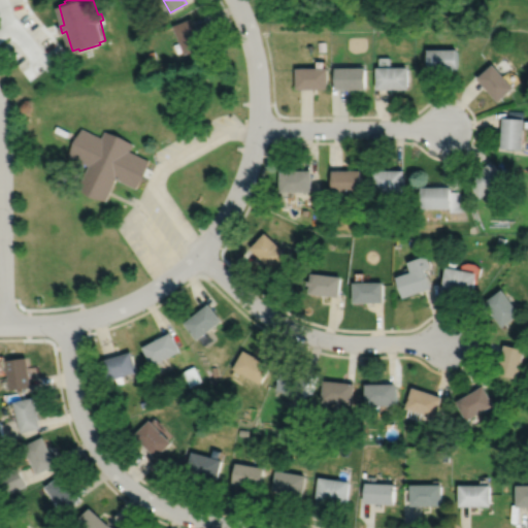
[(176,23),(182,38),(179,39),(185,53),(203,45),(192,17),(176,23)]
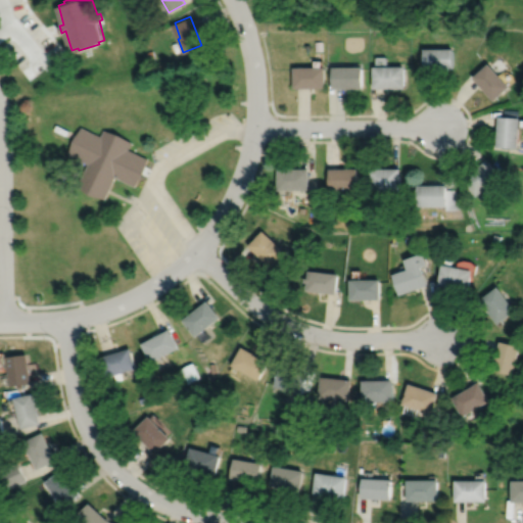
[(314,41),(315,50),(322,50),(321,41),(314,41)]
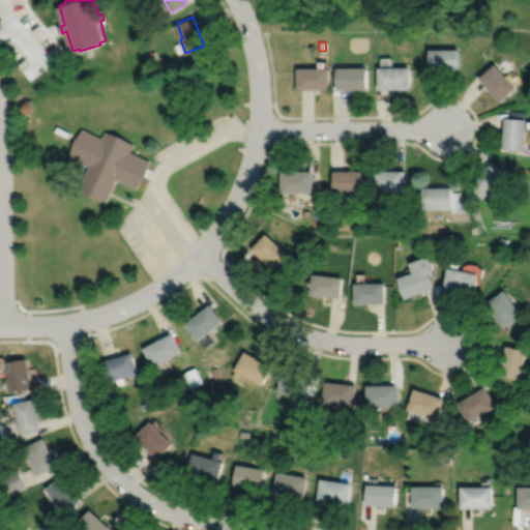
[(430,48),(431,68),(461,68),(460,47),(430,48)]
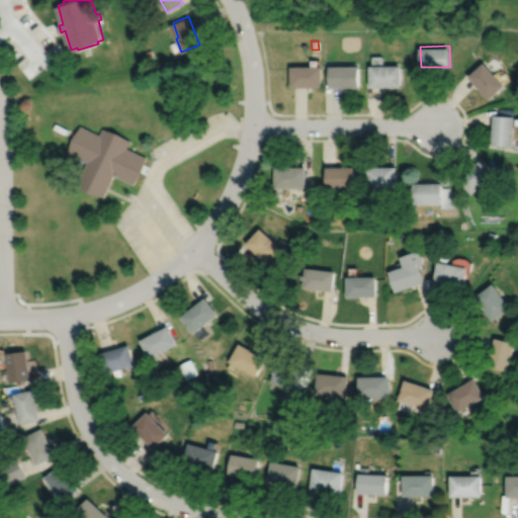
[(468,75),(490,98),(506,84),(485,61),(468,75)]
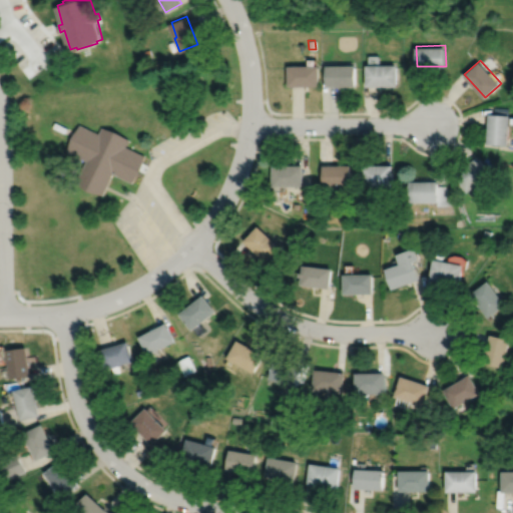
[(367,64),(367,85),(398,84),(398,63),(367,64)]
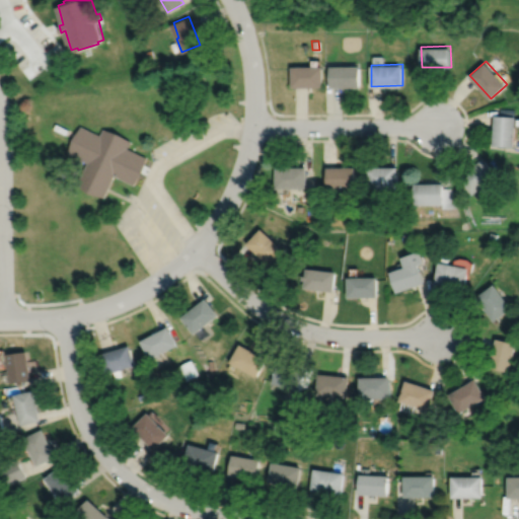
[(291,65),(291,86),(322,86),(322,65),(291,65)]
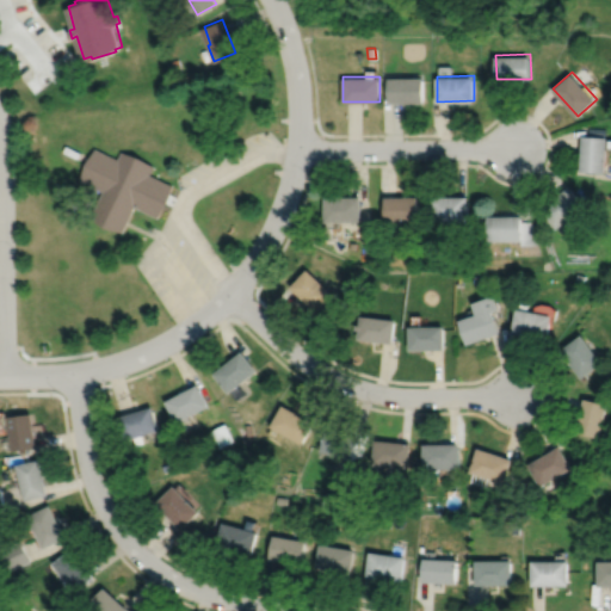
[(388,76),(389,102),(424,102),(424,76),(388,76)]
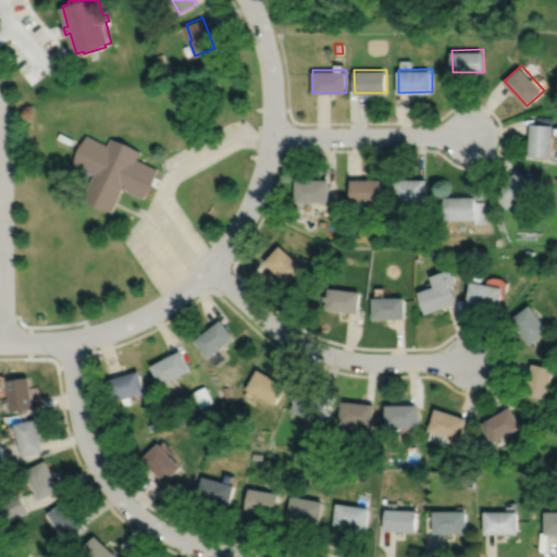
[(536,123),(537,115),(553,116),(552,124),(536,123)]
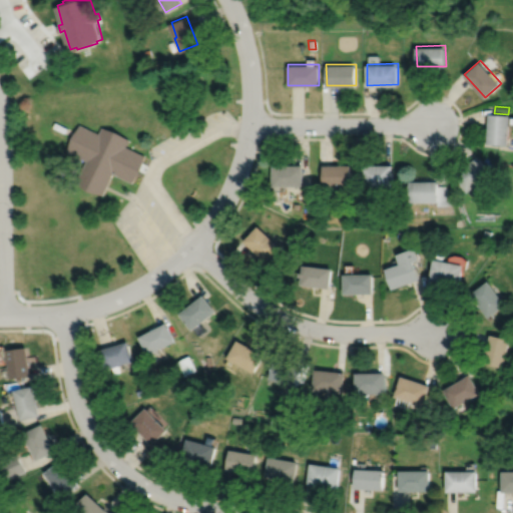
[(490,113),(488,142),(510,144),(511,114),(508,114),(494,113),(490,113)]
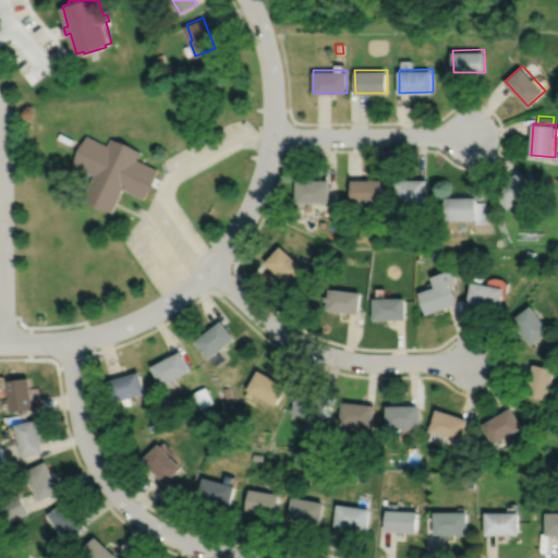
[(59,137),(72,144),(74,138),(61,132),(59,137)]
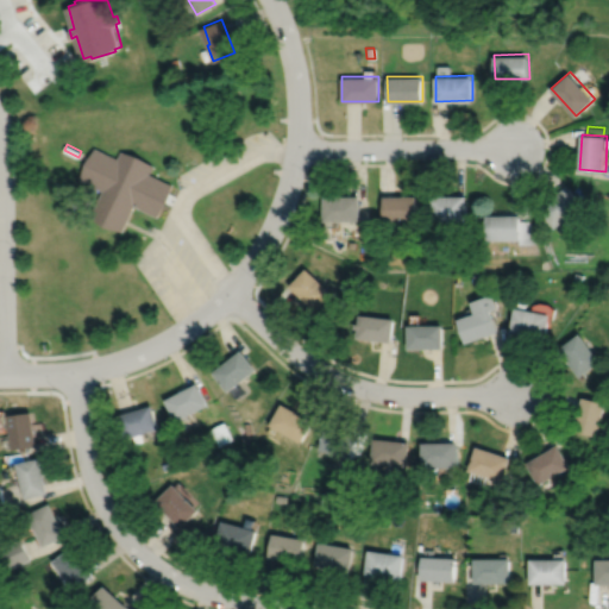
[(96,146),(81,179),(104,189),(92,215),(124,231),(136,206),(158,217),(169,201),(174,184),(151,173),(155,164),(140,155),(123,149),(119,157),(96,146)]
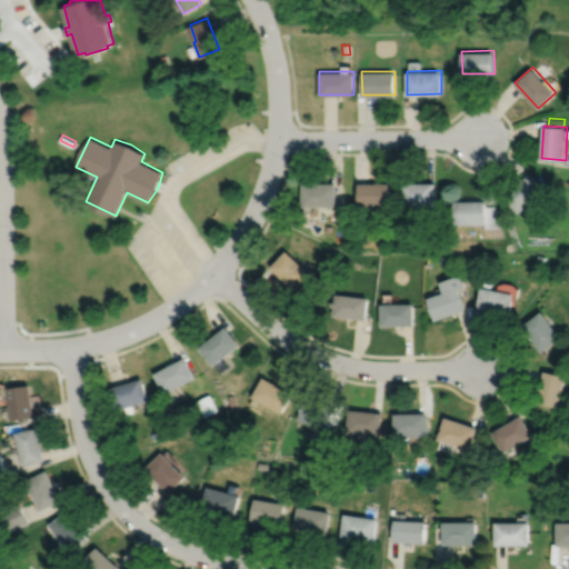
[(505,195),(520,212),(547,190),(531,172),(505,195)]
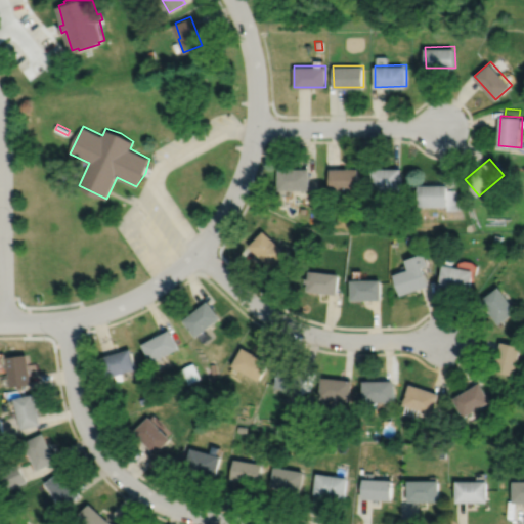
[(278,168),(278,189),(309,189),(309,168),(278,168)]
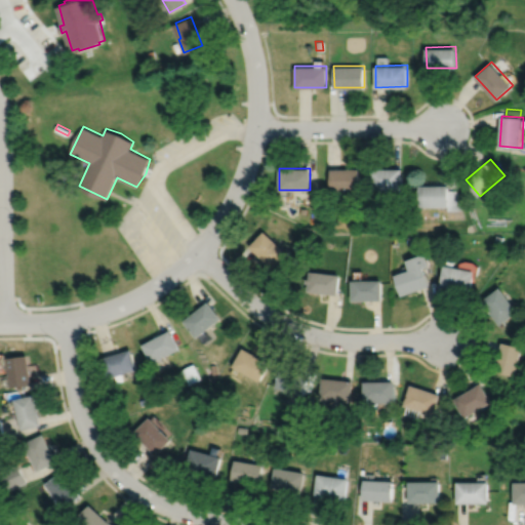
[(330,168),(330,190),(359,190),(359,168),(330,168)]
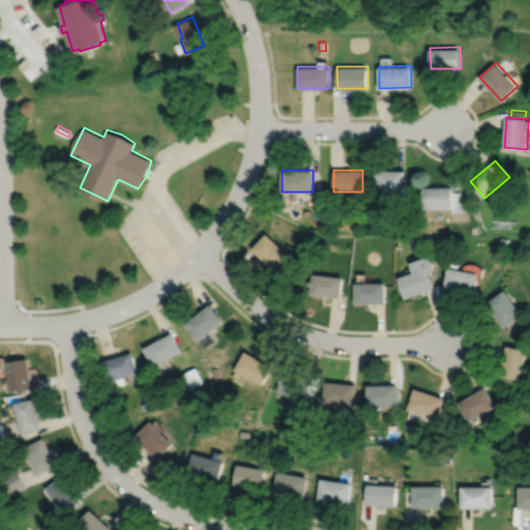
[(375,170),(375,192),(406,192),(406,170),(375,170)]
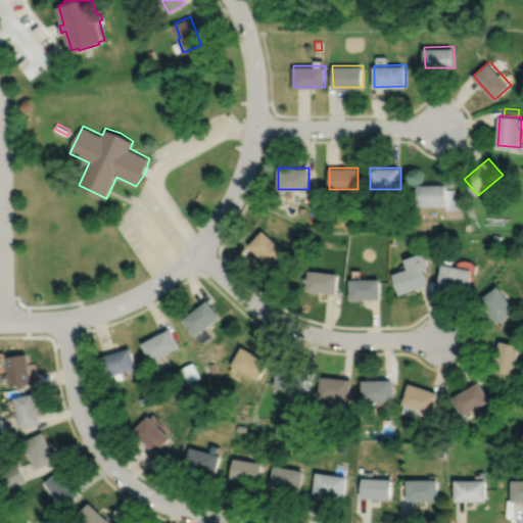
[(418,185),(418,205),(445,204),(448,204),(448,189),(447,184),(418,185)]
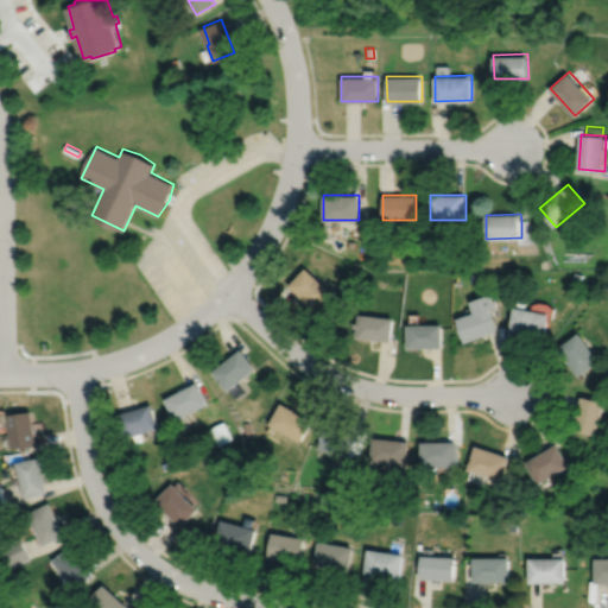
[(521,220),(530,220),(536,242),(518,244),(518,238),(521,238),(521,220)]
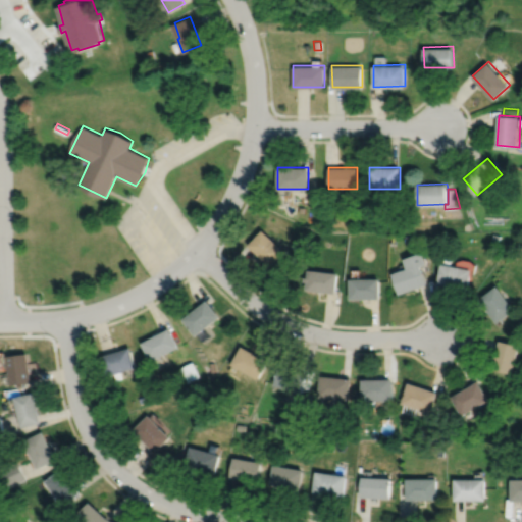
[(262,229),(248,245),(270,266),(284,251),(262,229)]
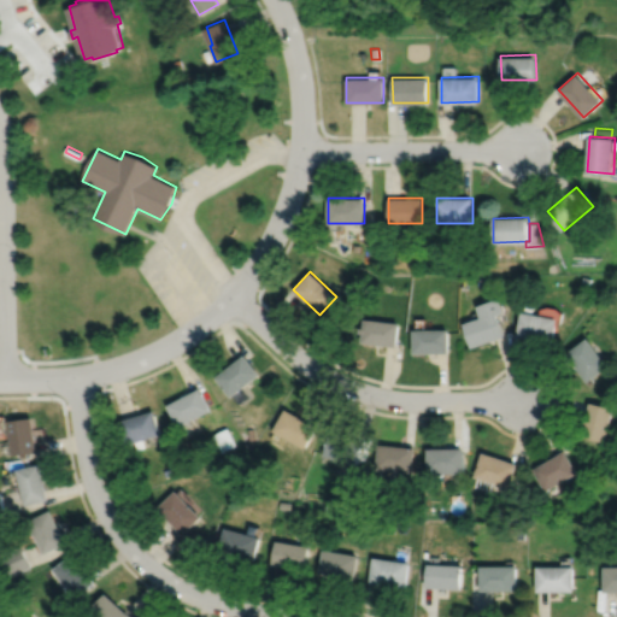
[(582,276),(581,285),(589,287),(591,278),(582,276)]
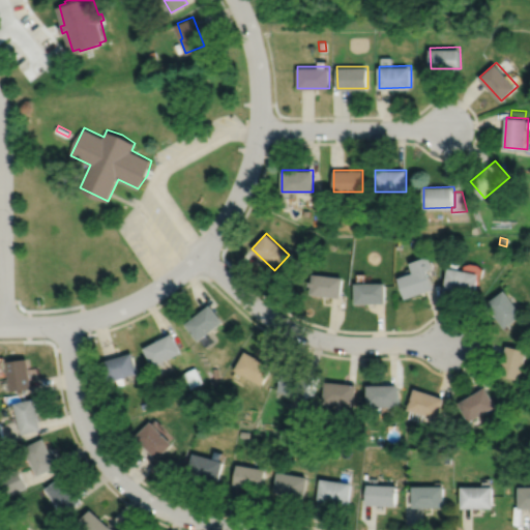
[(299,241),(294,248),(301,255),(307,247),(299,241)]
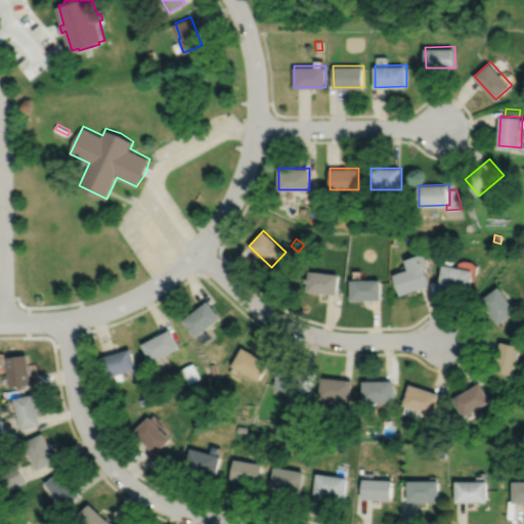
[(394,274),(400,295),(429,286),(423,266),(429,264),(425,253),(405,259),(409,269),(394,274)]
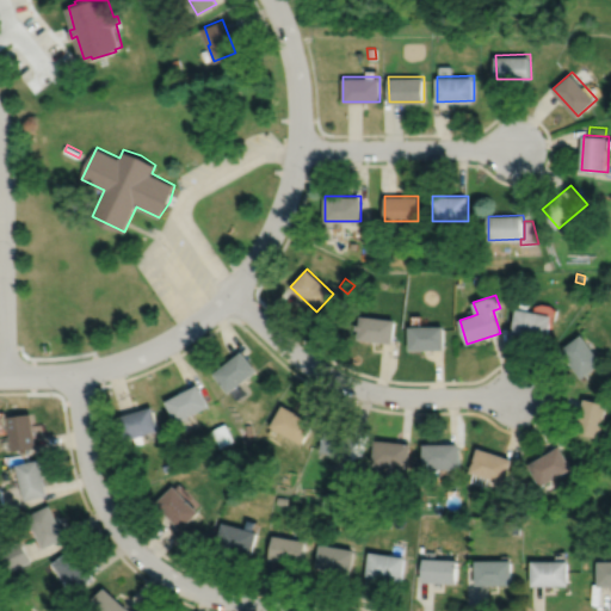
[(518,308),(513,333),(548,340),(553,315),(526,310),(529,302),(519,301),(518,308)]
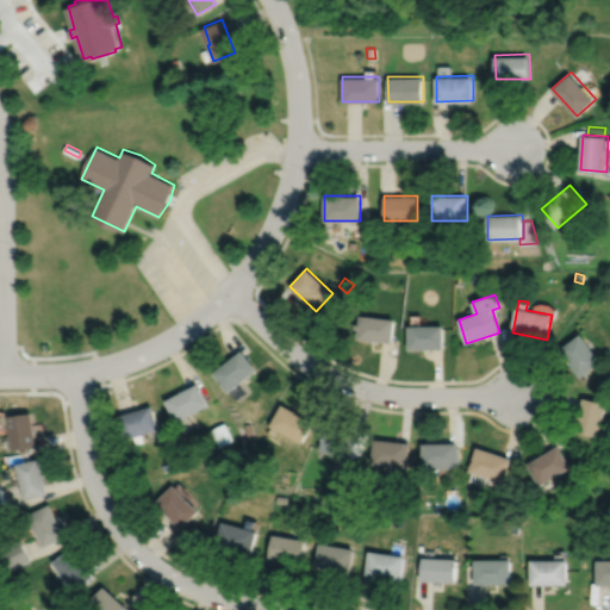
[(360,315),(359,324),(356,323),(355,329),(359,329),(358,338),(392,343),(394,319),(360,315)]
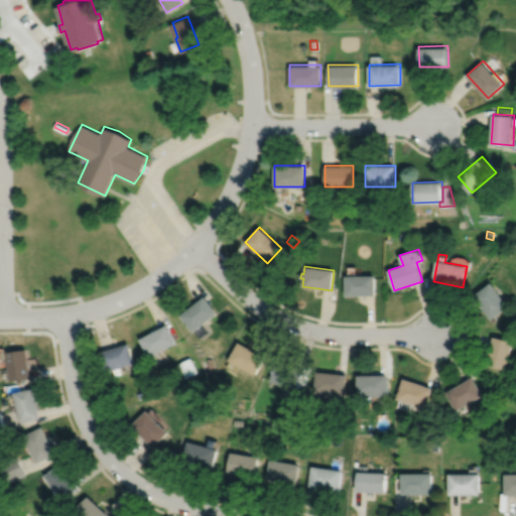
[(346,275),(346,295),(375,295),(375,275),(346,275)]
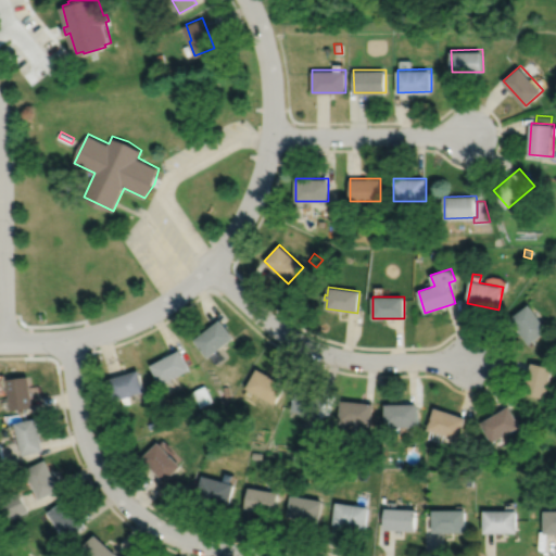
[(512,318),(531,344),(550,330),(531,304),(512,318)]
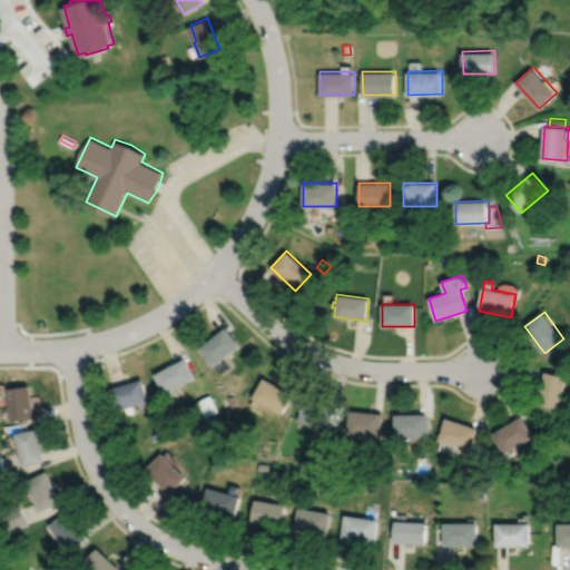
[(198,349),(213,366),(239,346),(225,327),(198,349)]
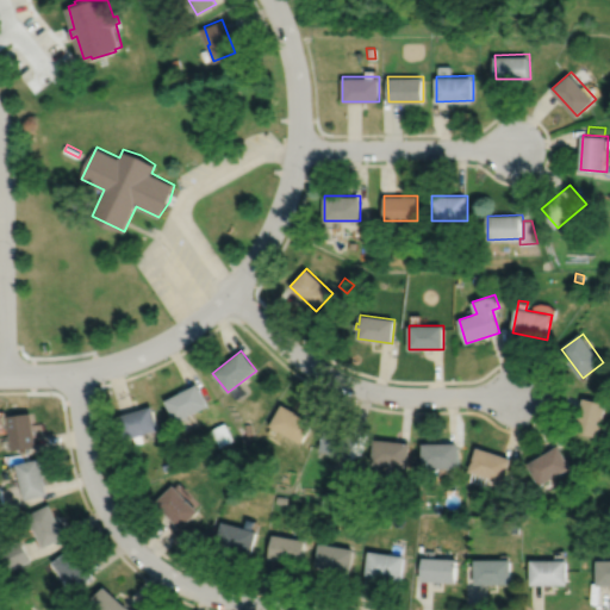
[(178,421),(207,406),(197,384),(167,399),(178,421)]
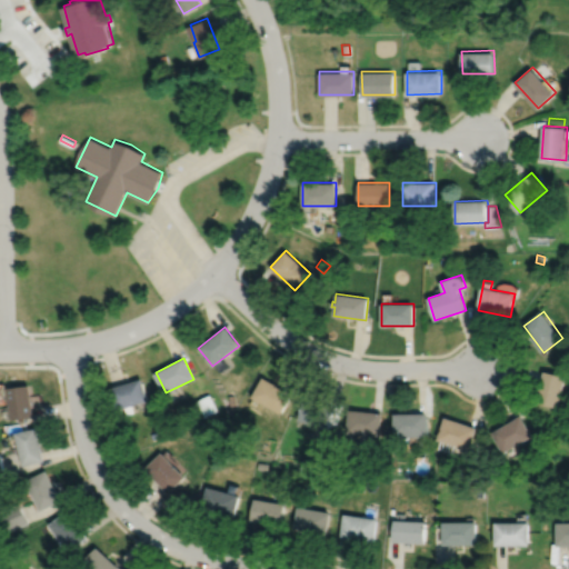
[(537,402),(559,408),(568,377),(546,371),(537,402)]
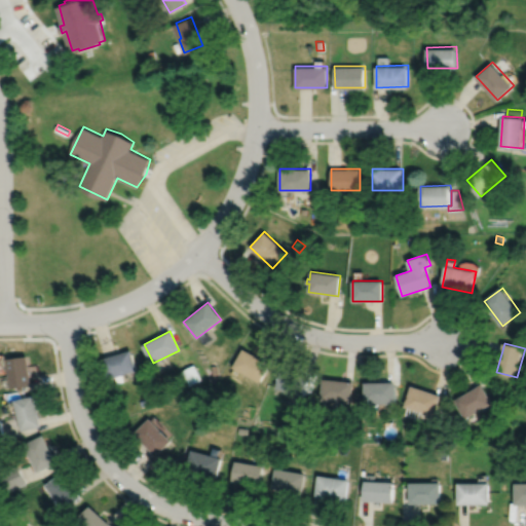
[(242,349),(232,368),(260,382),(270,365),(242,349)]
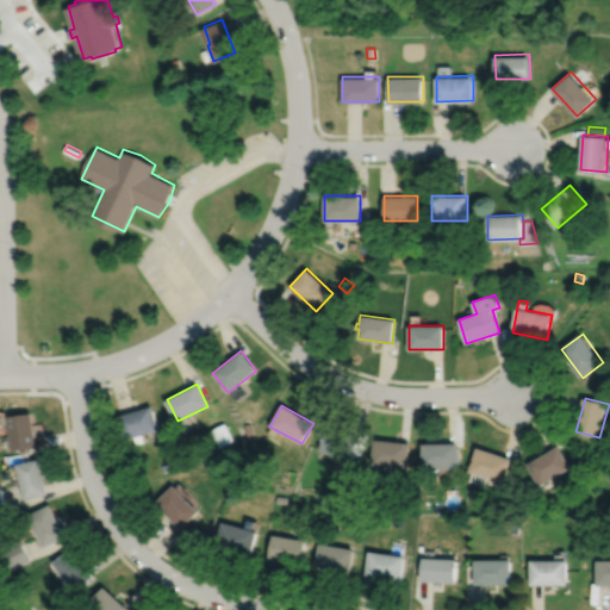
[(119,417),(128,441),(135,439),(137,444),(144,442),(143,436),(162,430),(155,406),(119,417)]
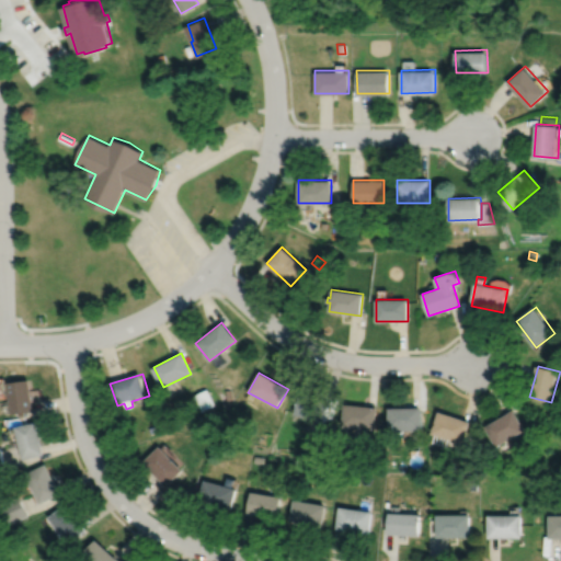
[(9,382),(13,414),(35,411),(31,379),(9,382)]
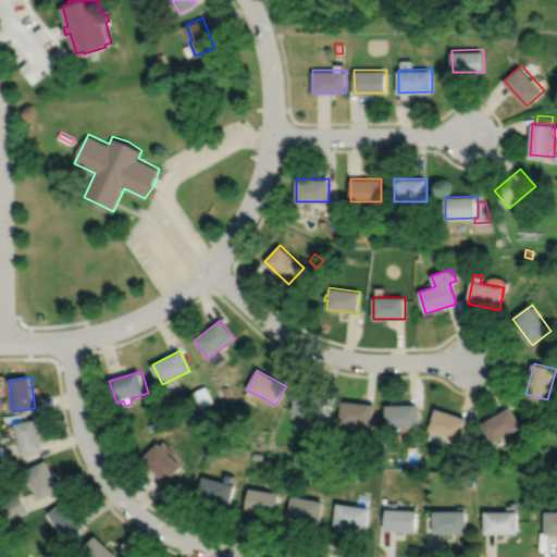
[(190,393),(198,408),(212,401),(205,386),(190,393)]
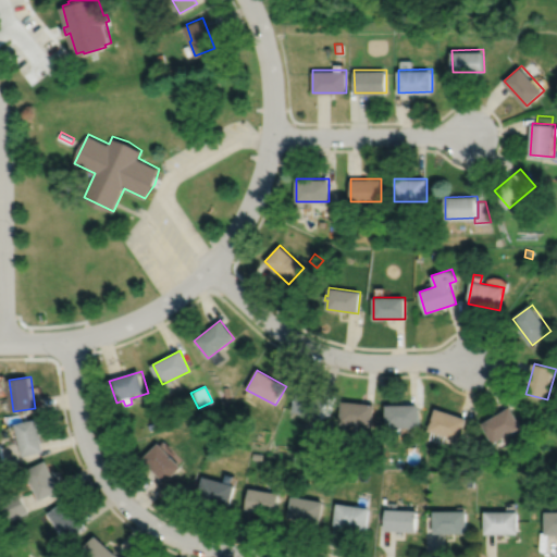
[(298,391),(292,411),(321,421),(327,400),(298,391)]
